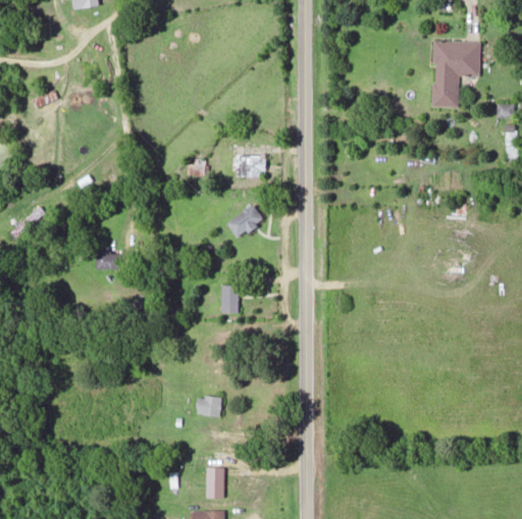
[(72,0),(72,8),(98,8),(98,0),(72,0)]
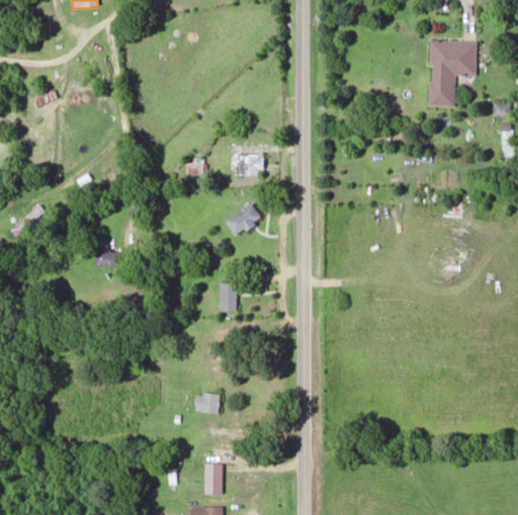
[(427,106),(454,107),(455,75),(476,76),(477,43),(430,40),(427,106)]
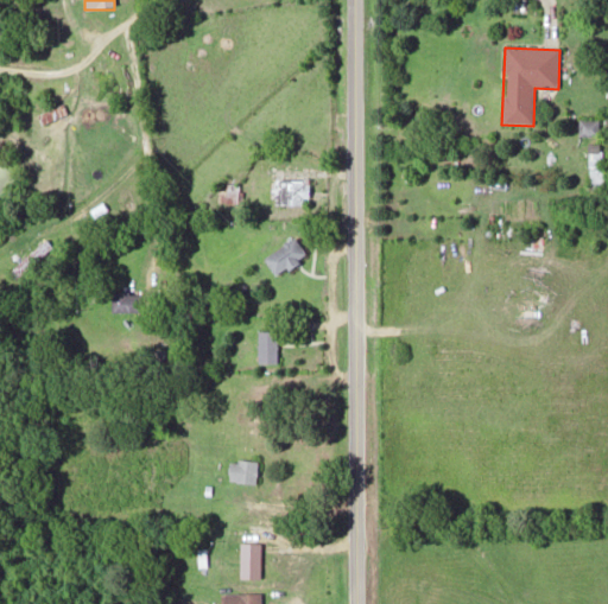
[(114,89),(112,77),(96,80),(99,93),(114,89)]
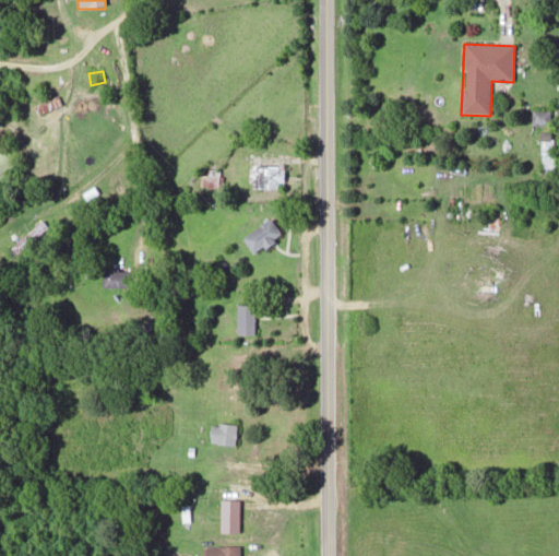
[(550,128),(550,111),(532,111),(532,128),(550,128)]
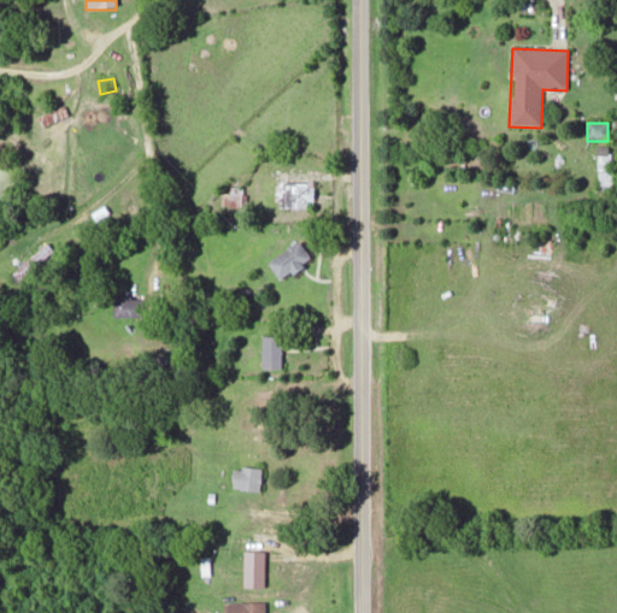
[(610,192),(610,151),(597,151),(597,192),(610,192)]
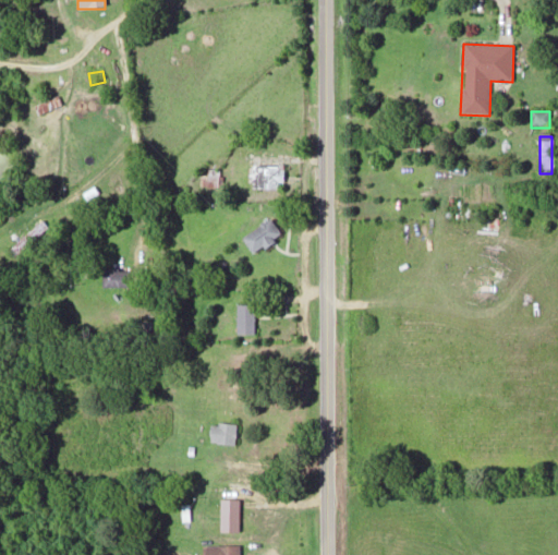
[(279,189),(279,167),(250,167),(250,189),(279,189)]
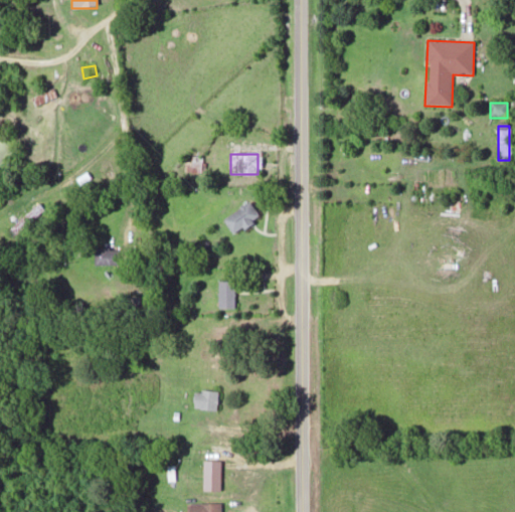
[(200,157),(187,158),(188,173),(201,172),(200,157)]
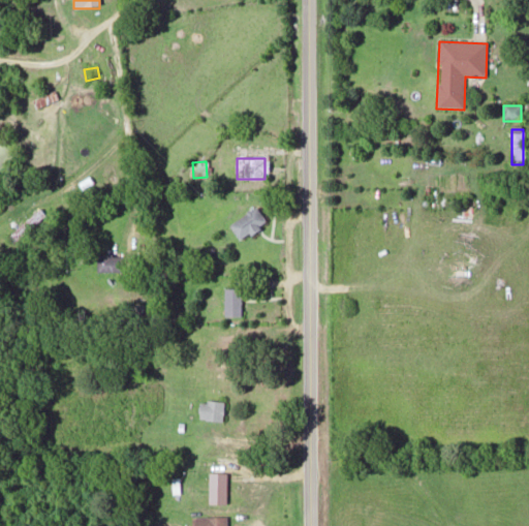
[(7,238),(13,244),(44,217),(38,210),(7,238)]
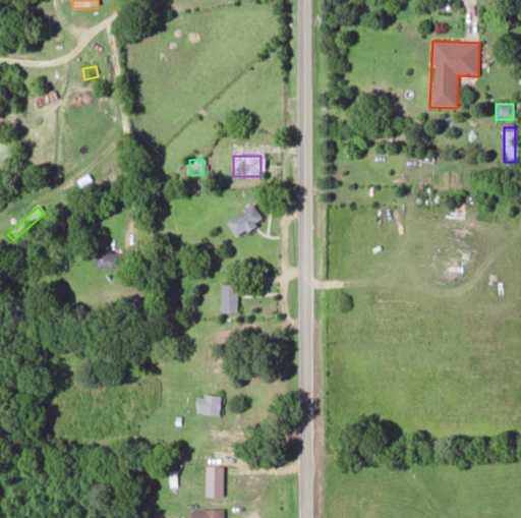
[(233,237),(263,224),(254,207),(226,220),(233,237)]
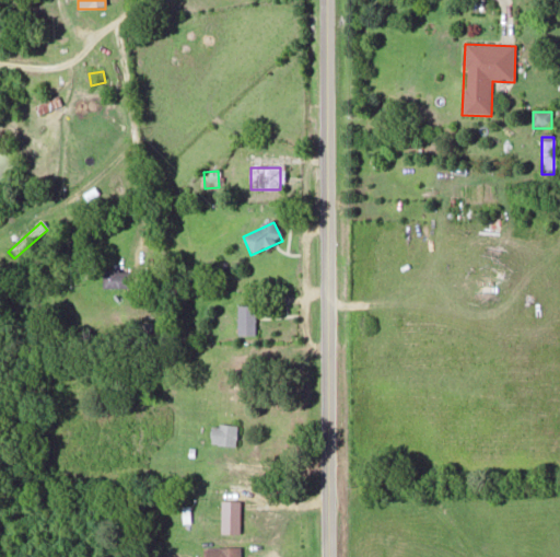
[(101,290),(128,290),(128,273),(101,273),(101,290)]
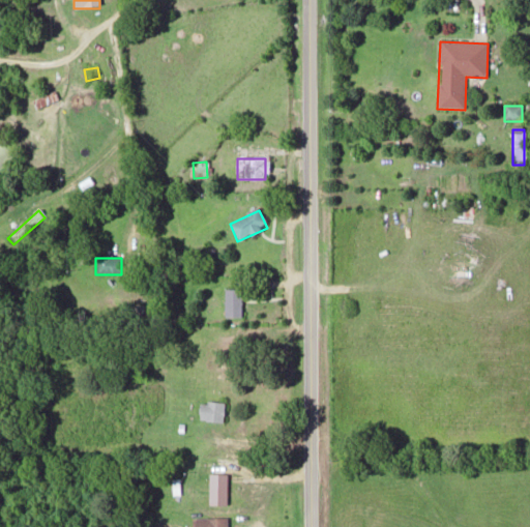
[(241,291),(225,291),(225,319),(241,319),(241,291)]
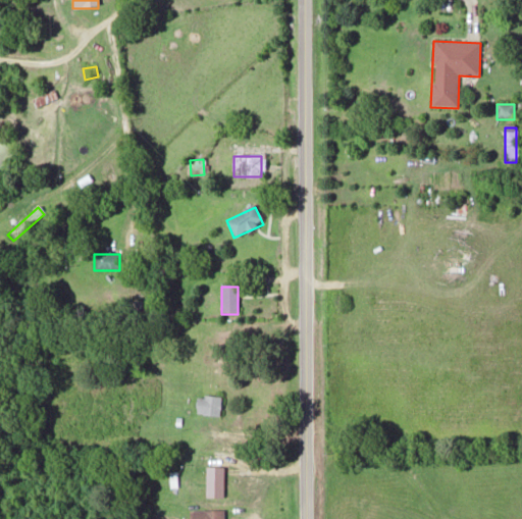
[(220,398),(198,398),(198,415),(220,415),(220,398)]
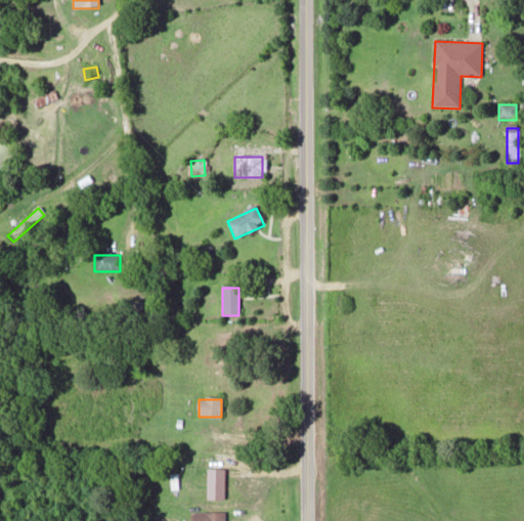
[(224,470),(207,470),(207,502),(224,502),(224,470)]
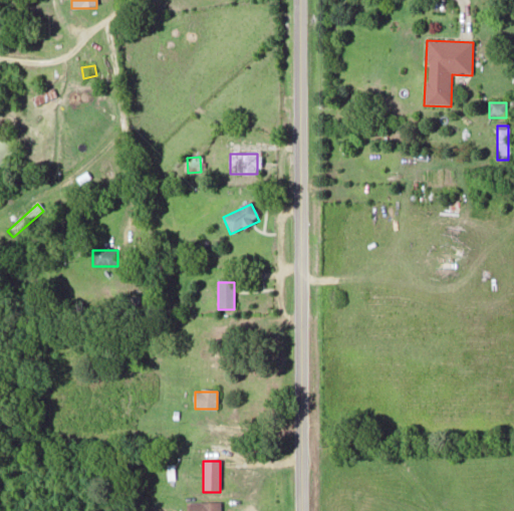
All buildings are outlined.
